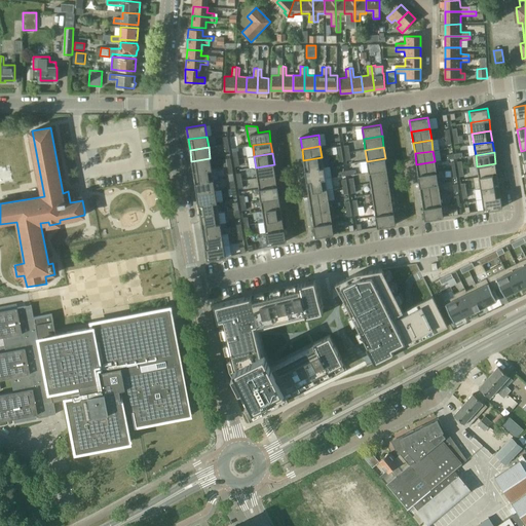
[(322,157),(303,160),(305,171),(324,167),(322,157)]
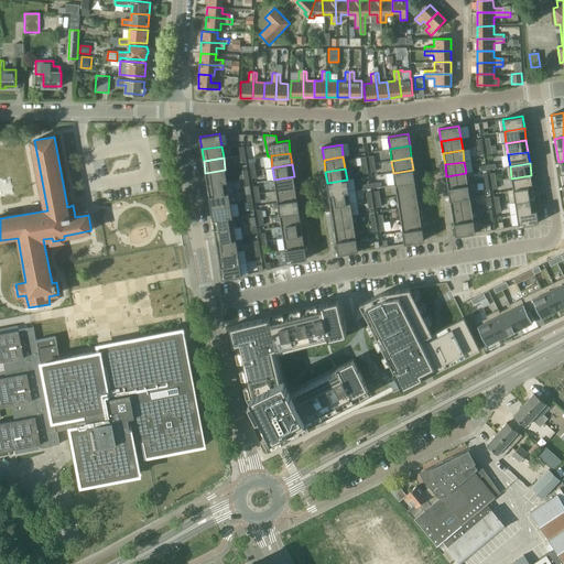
[(225,170),(205,173),(207,184),(227,182),(225,170)]
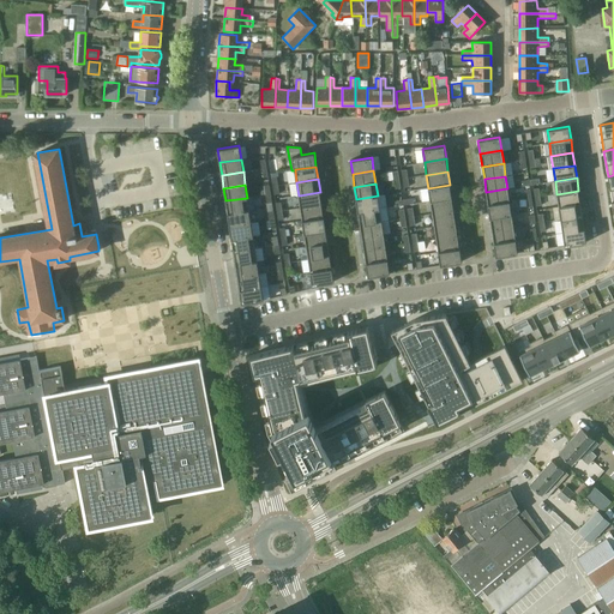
[(450,185),(428,188),(431,200),(452,198),(450,185)]
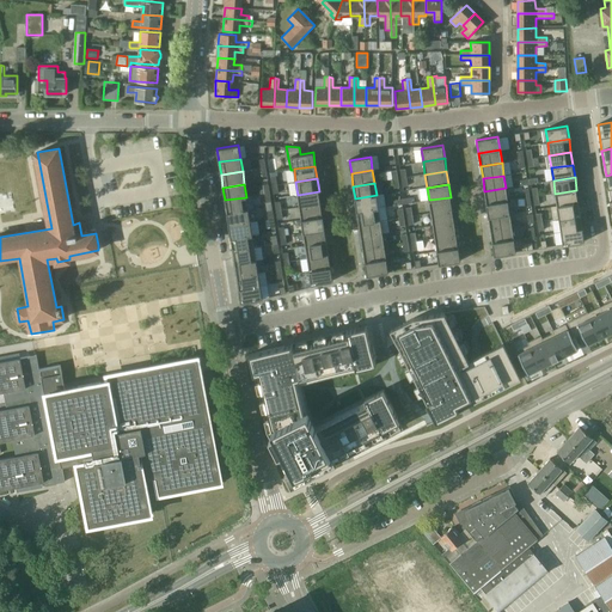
[(506,188),(484,191),(487,204),(508,201),(506,188)]
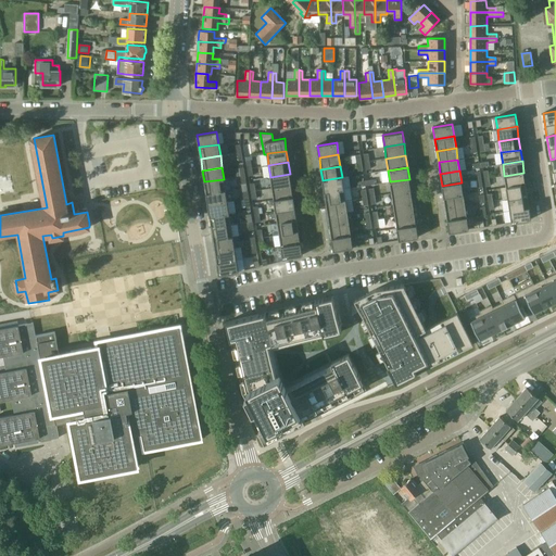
[(526,185),(523,173),(504,176),(506,187),(526,185)]
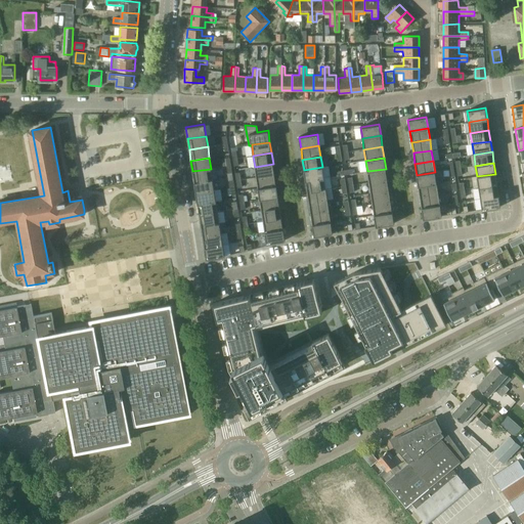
[(273,164),(255,167),(256,177),(274,175),(273,164)]
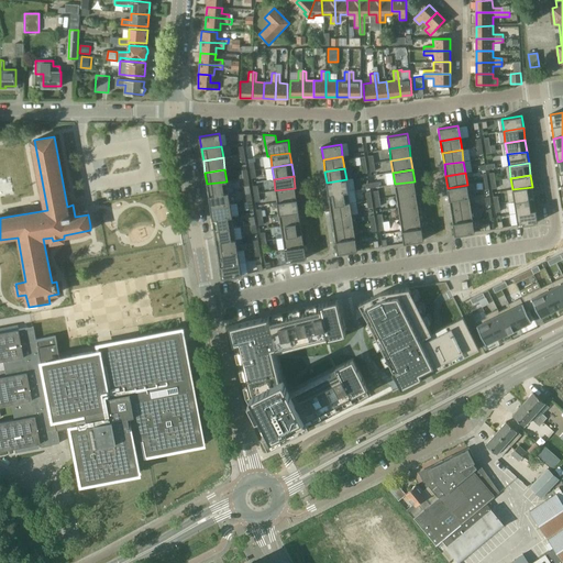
[(346,179),(327,183),(329,195),(349,191),(346,179)]
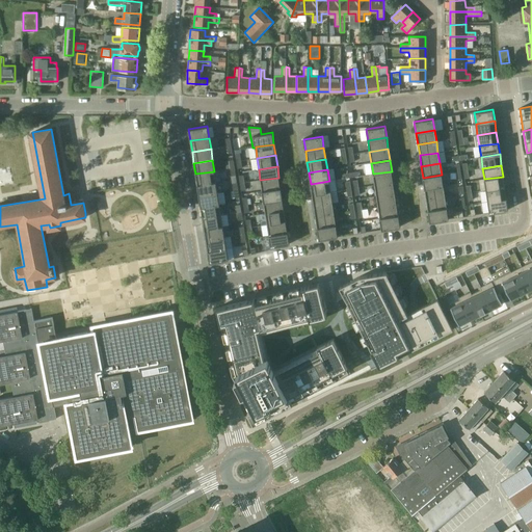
[(214,171),(195,174),(197,185),(216,182),(214,171)]
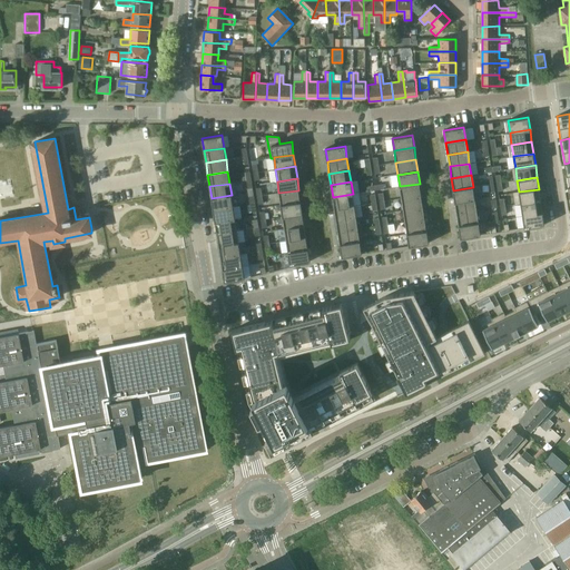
[(420,184),(400,186),(401,198),(421,195),(420,184)]
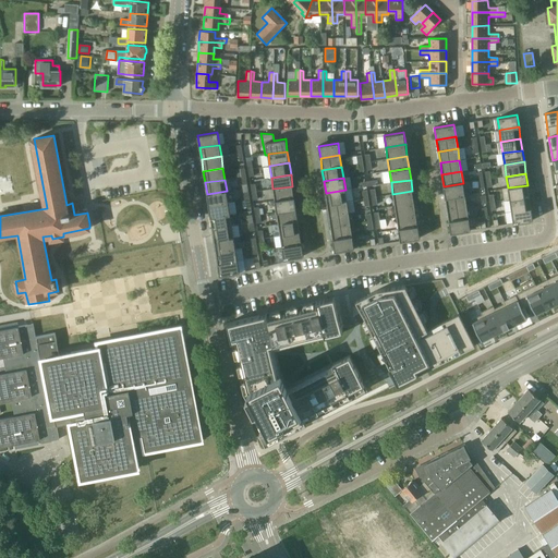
[(463,183),(444,186),(446,198),(465,195),(463,183)]
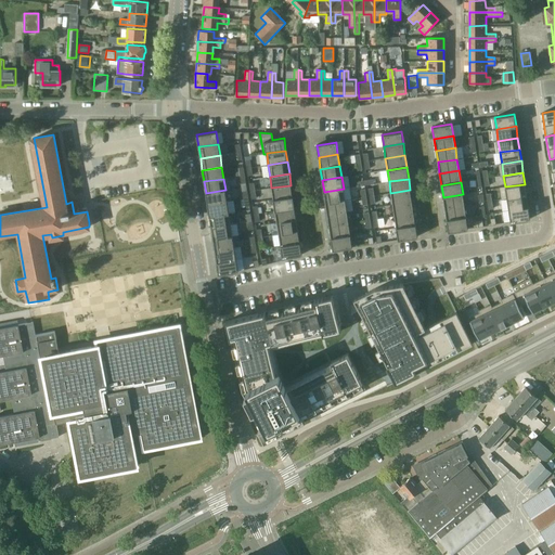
[(527,195),(525,184),(505,186),(507,198),(527,195)]
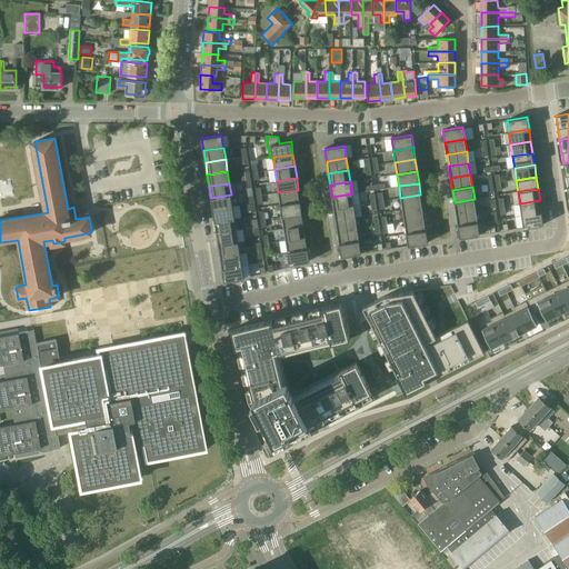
[(298,190),(278,192),(280,205),(300,201),(298,190)]
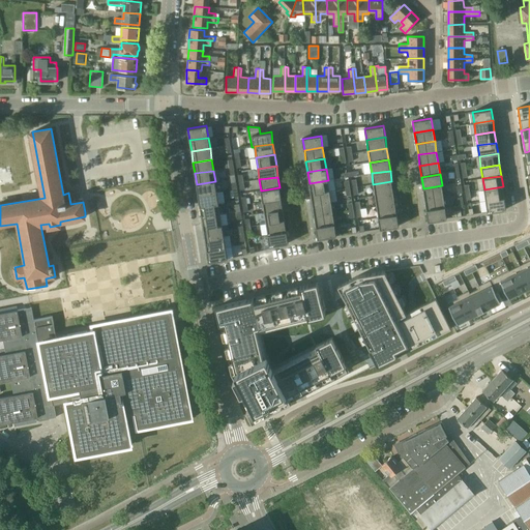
[(328,180),(310,183),(311,195),(329,192),(328,180)]
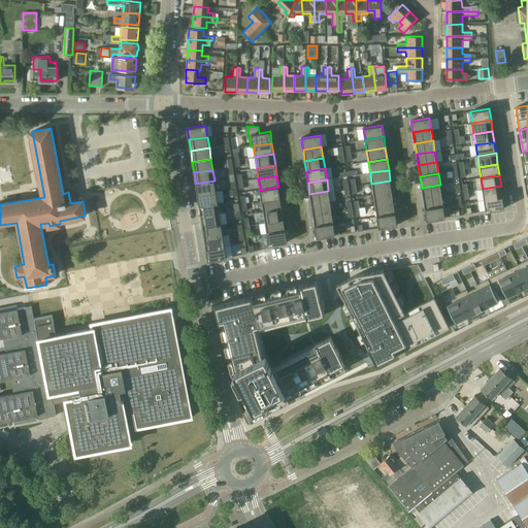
[(215,180),(196,184),(197,195),(216,192),(215,180)]
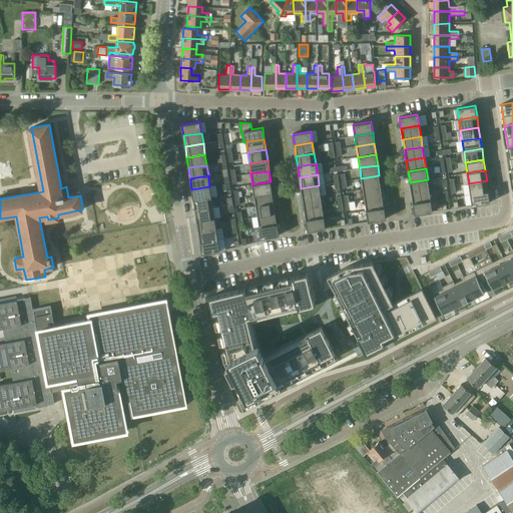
[(379,175),(361,178),(363,189),(381,186),(379,175)]
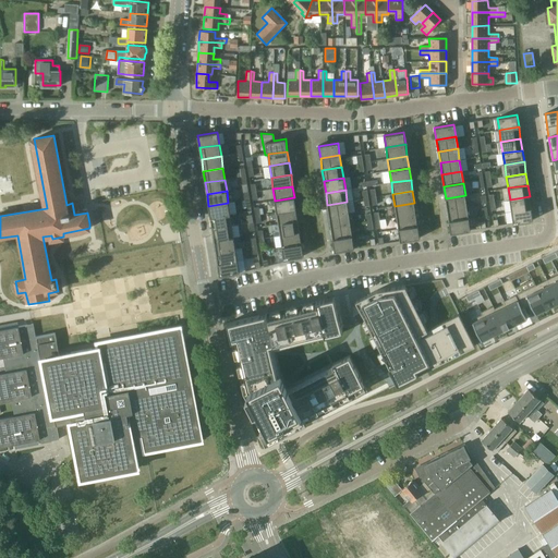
[(465,195),(446,198),(447,209),(466,207),(465,195)]
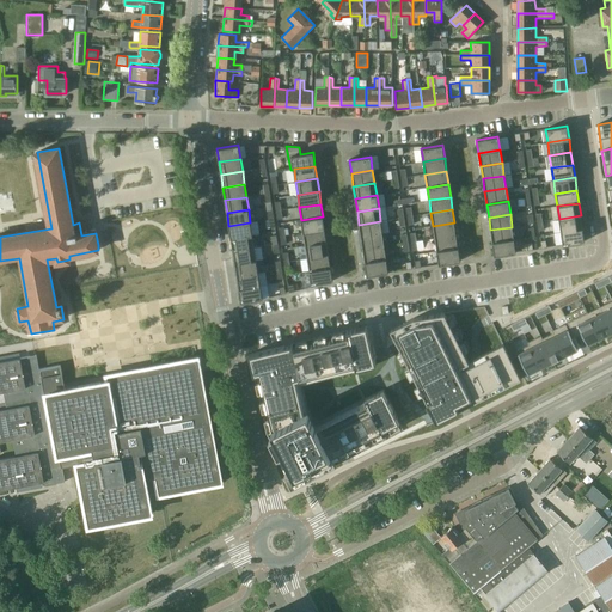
[(582,228),(581,215),(560,219),(561,232),(582,228)]
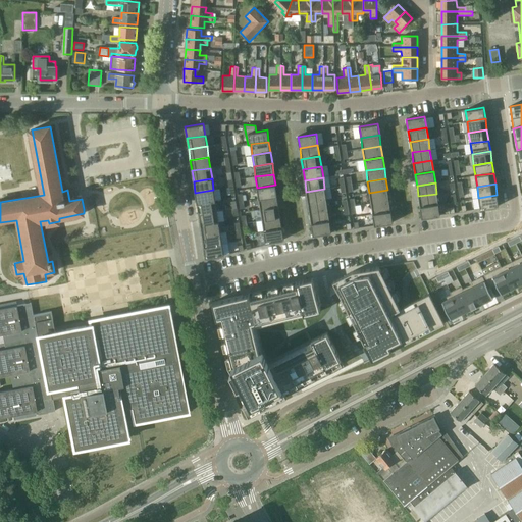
[(275,185),(257,188),(259,199),(277,196),(275,185)]
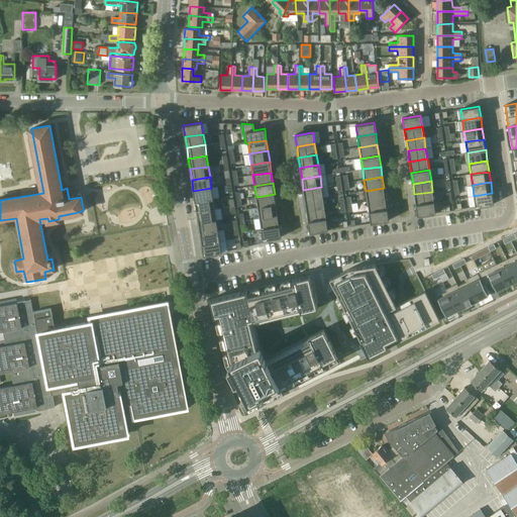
[(321,187),(303,190),(305,200),(323,197),(321,187)]
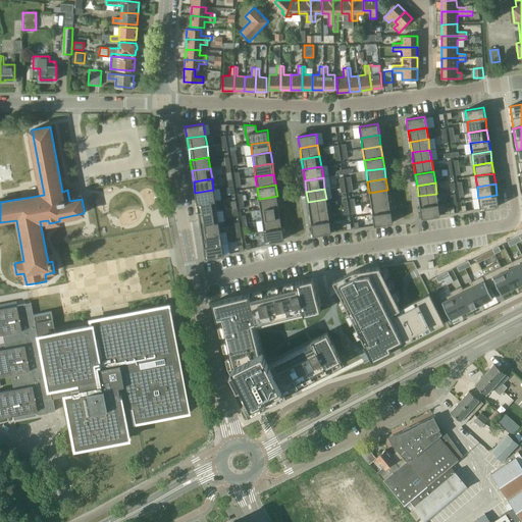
[(213,190),(195,193),(197,203),(215,201),(213,190)]
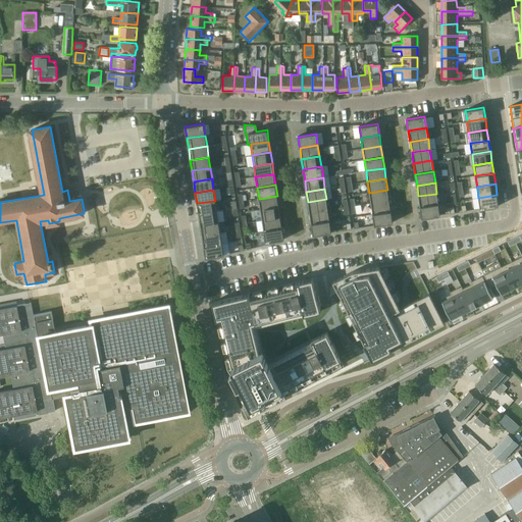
[(387,190),(369,193),(371,204),(389,201),(387,190)]
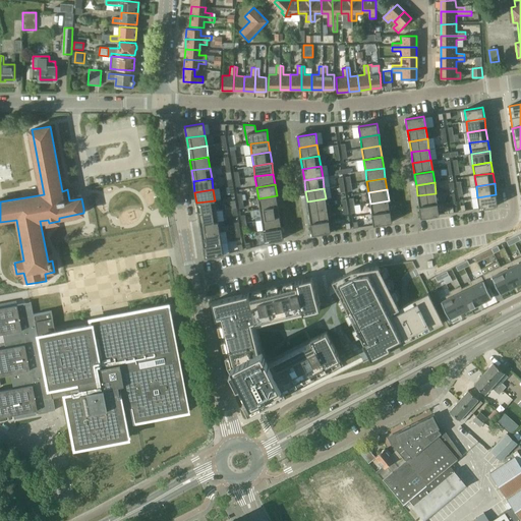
[(436,193),(417,195),(419,207),(438,204),(436,193)]
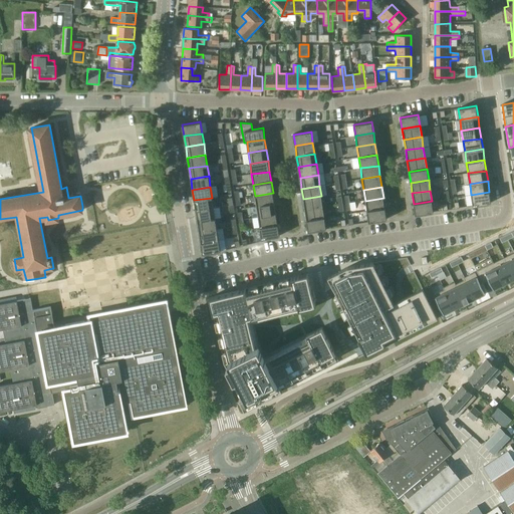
[(491,203),(489,192),(471,195),(473,206),(491,203)]
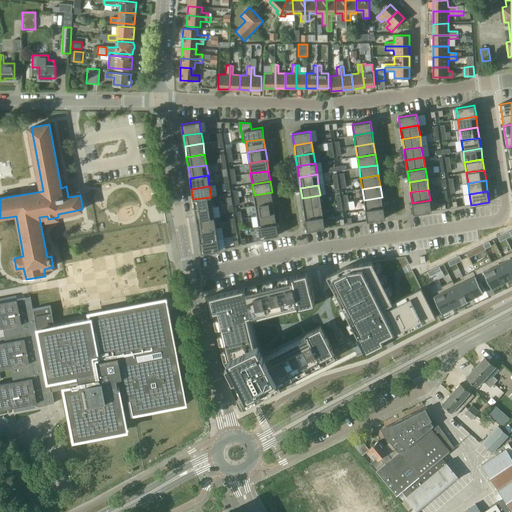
[(272,192),(254,195),(255,206),(273,203),(272,192)]
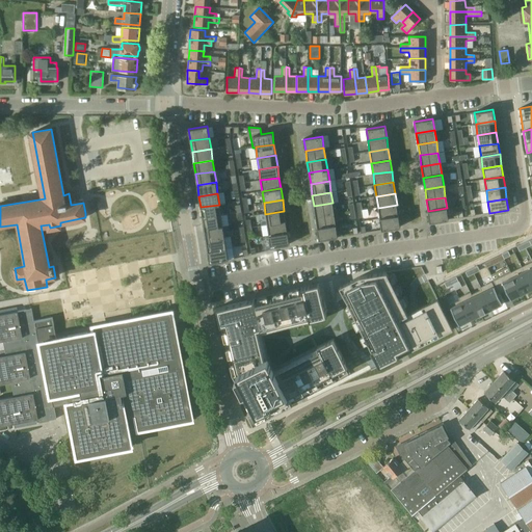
[(333,203),(314,206),(316,217),(335,214),(333,203)]
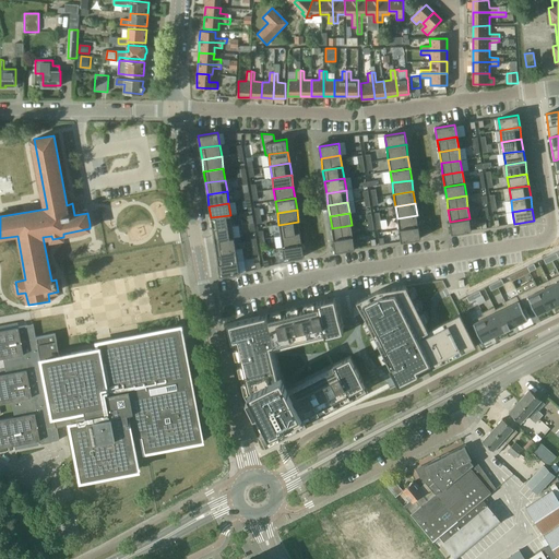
[(230,215),(211,217),(213,229),(233,226),(230,215)]
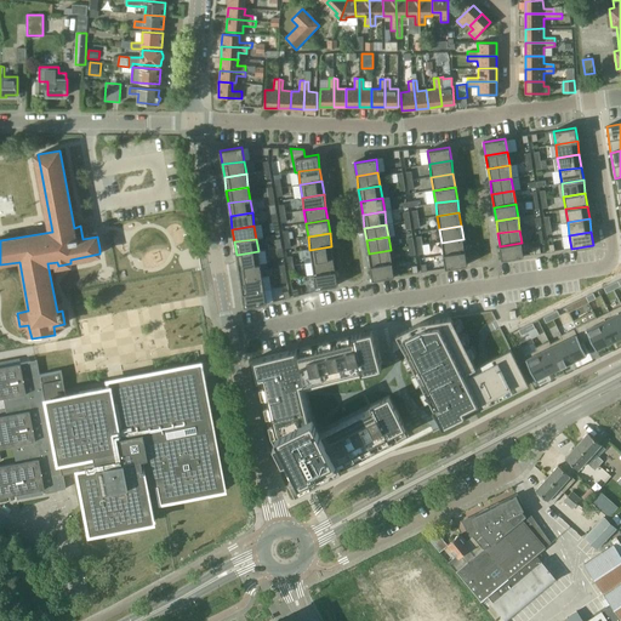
[(463,239),(442,243),(443,255),(465,252),(463,239)]
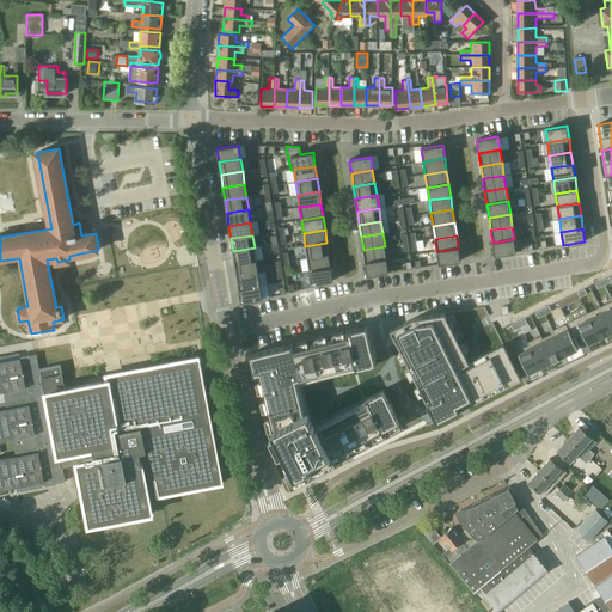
[(514,239),(493,243),(495,256),(516,252),(514,239)]
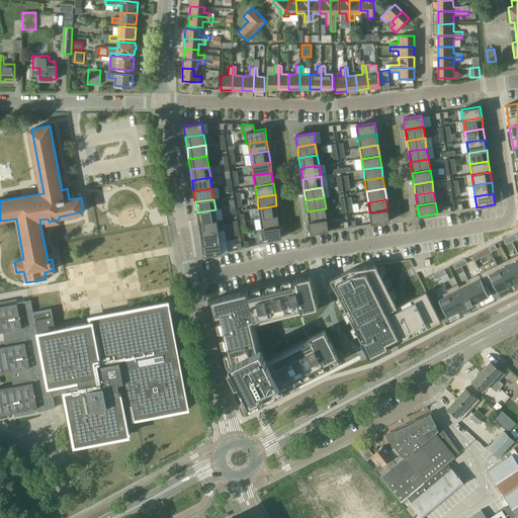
[(276,205),(258,208),(260,219),(278,216),(276,205)]
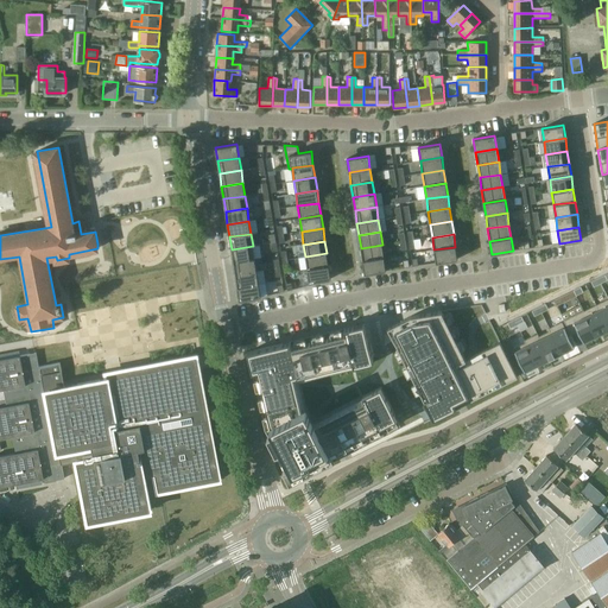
[(382,245),(361,248),(362,261),(384,258),(382,245)]
